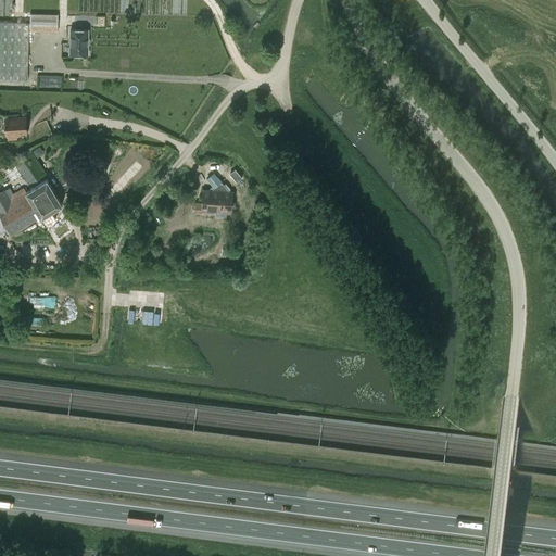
[(0,21),(0,79),(27,81),(29,30),(29,32),(58,32),(59,14),(59,13),(30,13),(30,22),(15,22),(10,21),(0,21)]
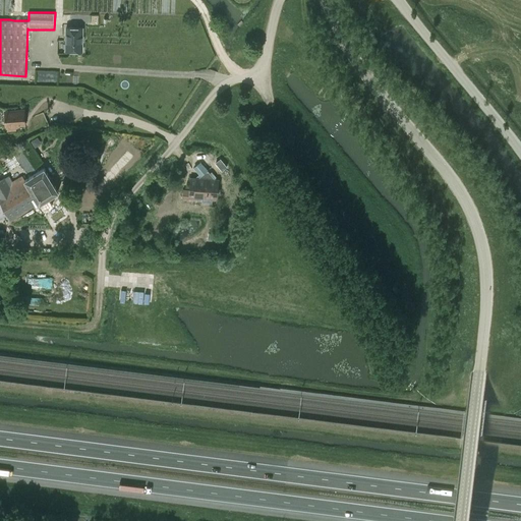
[(66,27),(66,51),(82,51),(82,27),(66,27)]
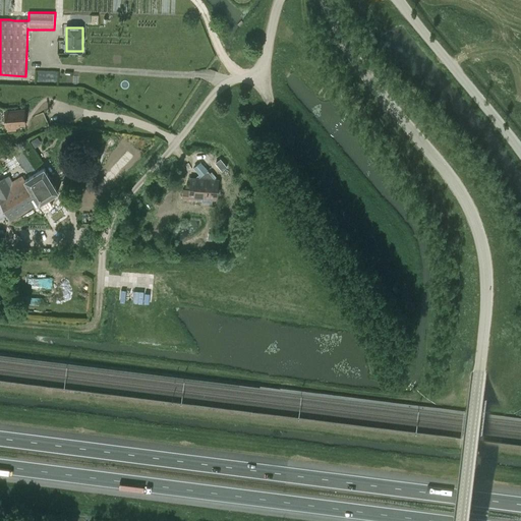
[(57,80),(57,70),(37,70),(37,79),(57,80)]
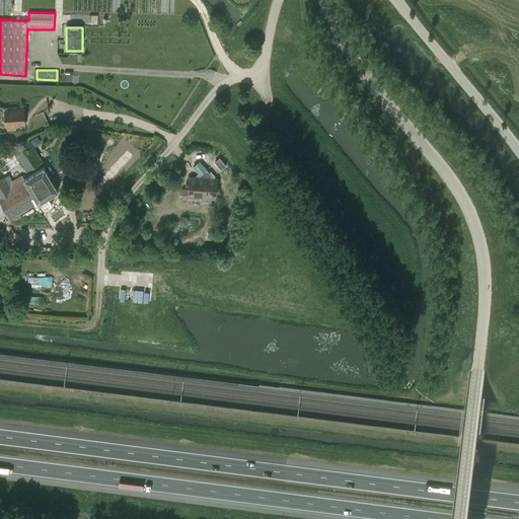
[(16,130),(15,125),(24,125),(23,108),(5,109),(6,126),(7,126),(8,130),(16,130)]
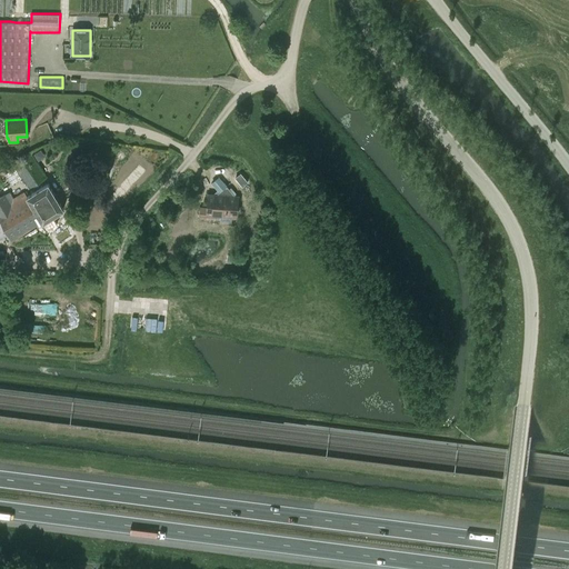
[(47,176),(31,153),(30,152),(15,165),(29,188),(47,176)]
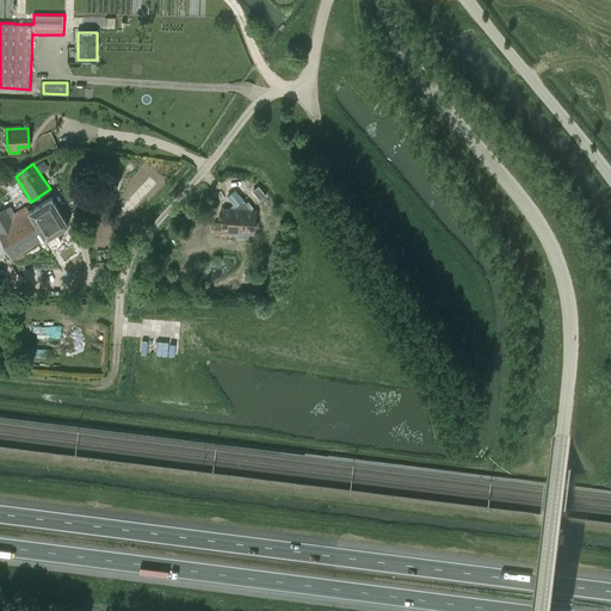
[(240,184),(226,197),(234,205),(247,192),(240,184)]
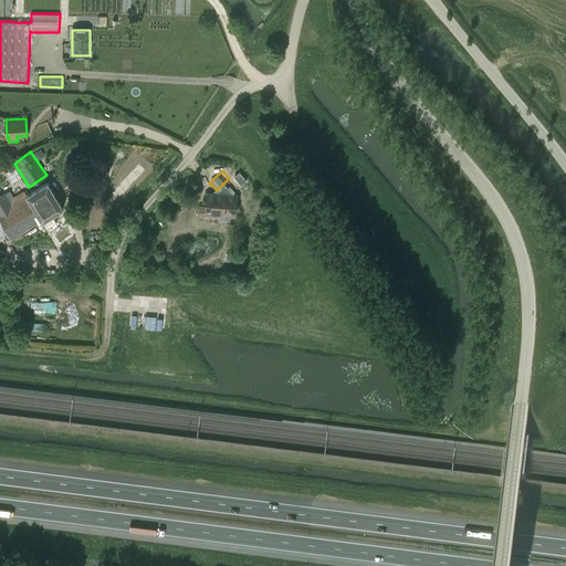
[(247,181),(239,173),(233,177),(241,186),(247,181)]
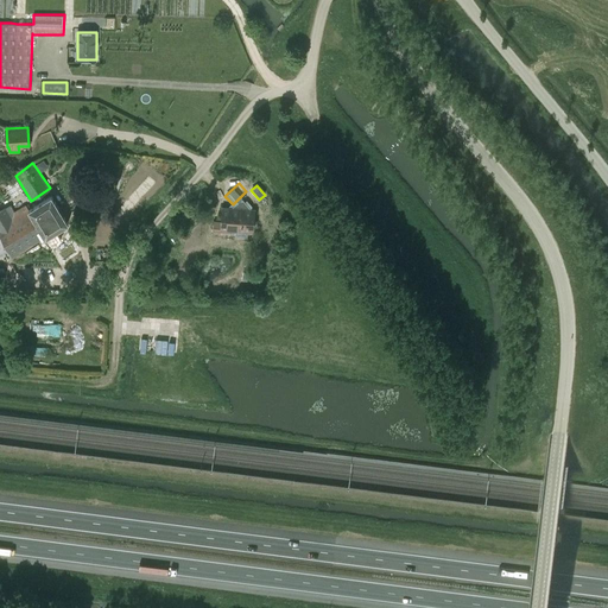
[(68,223),(59,209),(51,196),(29,210),(12,219),(6,210),(0,213),(0,234),(13,258),(43,239),(45,241),(46,242),(49,242),(51,242),(54,241),(57,239),(58,236),(61,235),(61,234),(57,229),(68,223)]
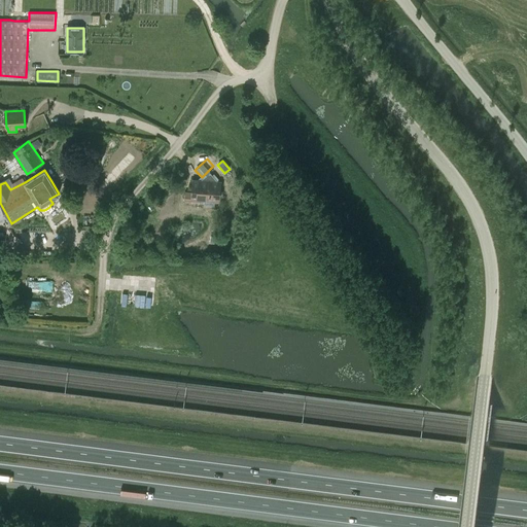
[(185,192),(184,201),(204,202),(204,206),(215,207),(215,203),(219,203),(219,201),(221,181),(218,181),(210,172),(207,174),(203,178),(201,180),(192,179),(191,192),(185,192)]
